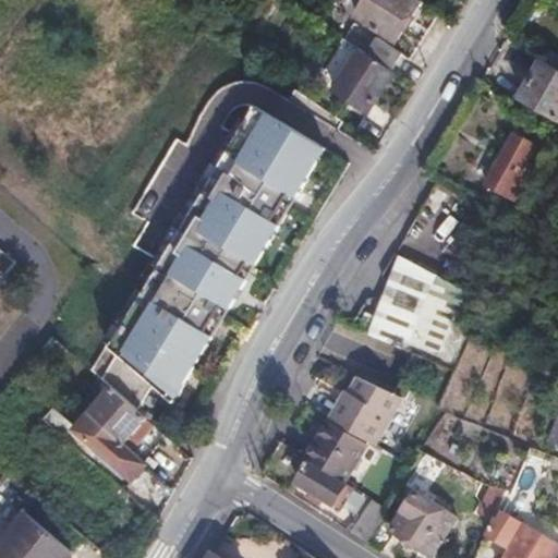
[(370,0),(359,19),(397,43),(423,0),(370,0)]
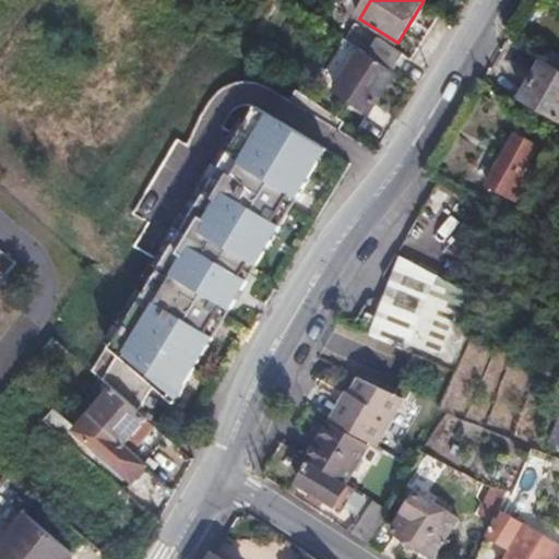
[(381,37),(370,55),(396,72),(407,54),(381,37)]
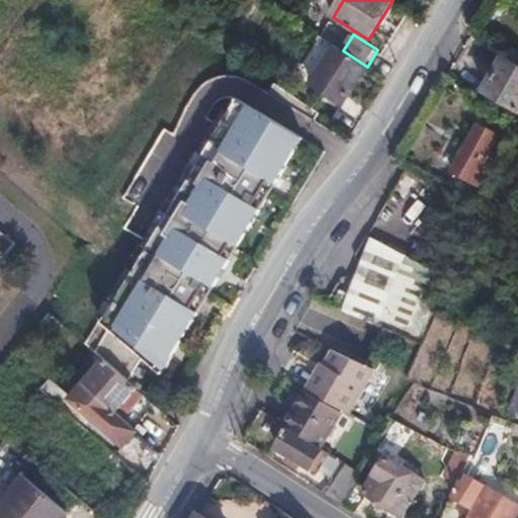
[(322,36),(306,61),(319,70),(336,47),(322,36)]
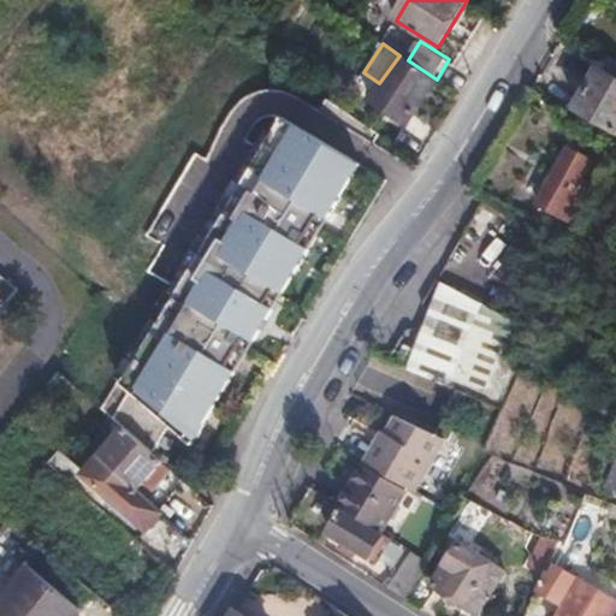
[(408,60),(401,55),(379,90),(398,102),(408,86),(428,99),(439,81),(437,80),(408,60)]
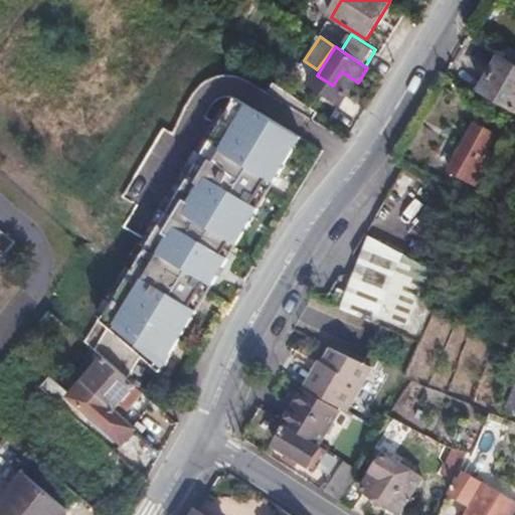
[(514,63),(503,56),(482,91),(514,109),(514,63)]
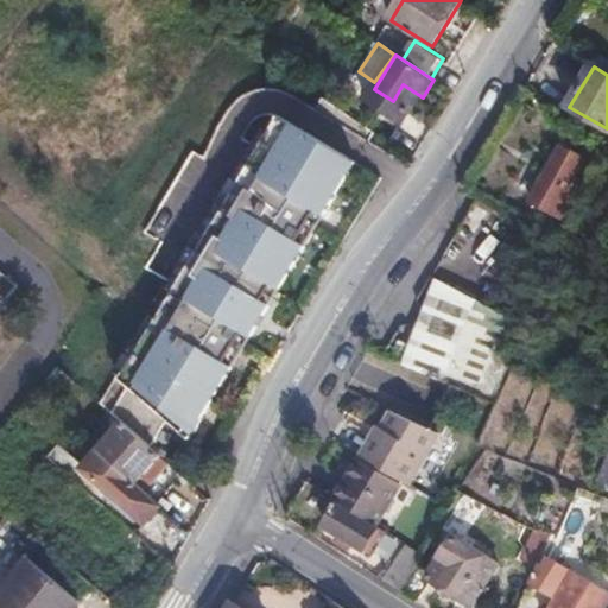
[(403,84),(393,101),(412,113),(423,97),(403,84)]
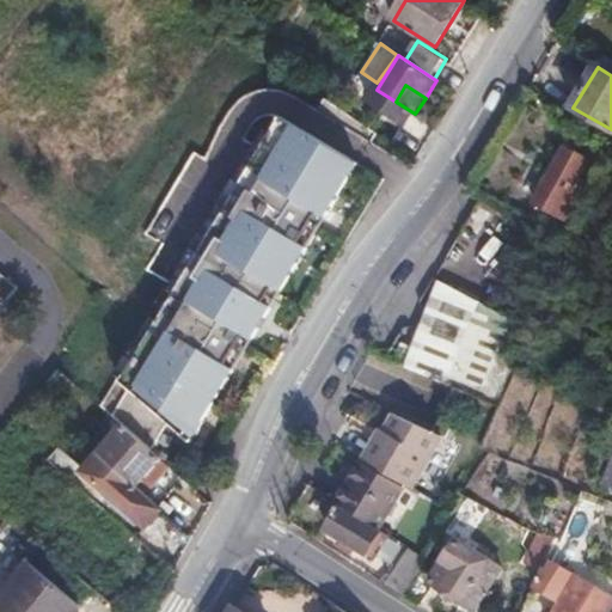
[(120,422),(123,426),(158,456),(175,426),(193,441),(359,164),(283,118),(129,387),(136,393),(120,422)]
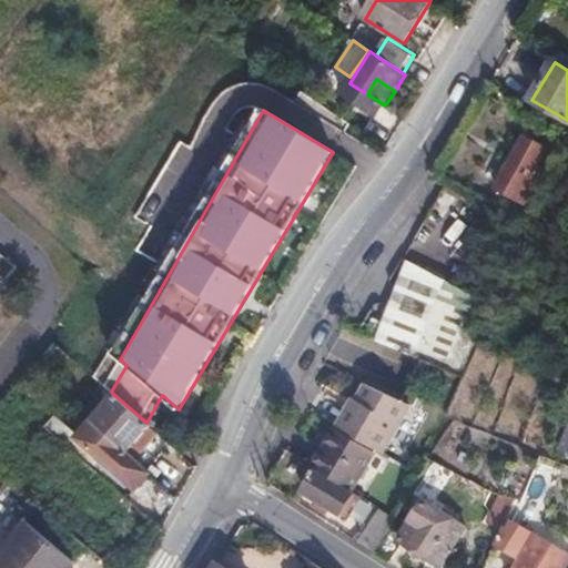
[(523,134),(493,185),(525,202),(544,170),(537,165),(547,146),(523,134)]
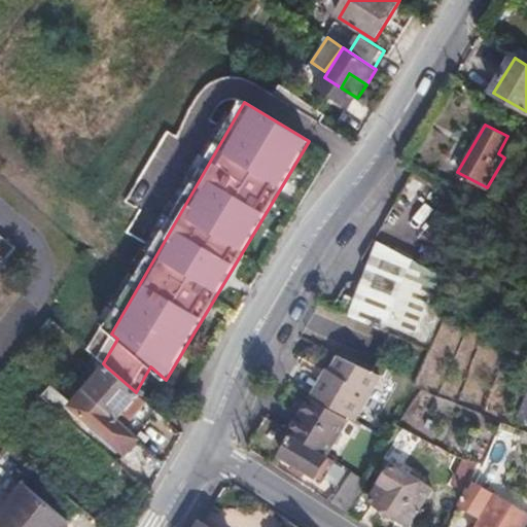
[(515,145),(521,148),(526,138),(526,134),(523,132),(515,145)]
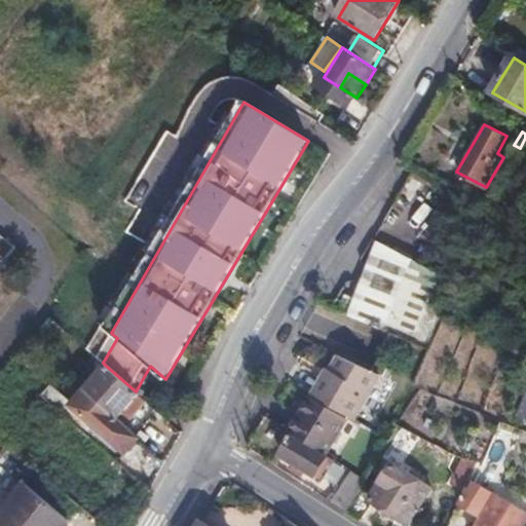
[(0,274),(9,264),(7,262),(16,252),(0,236),(0,274)]
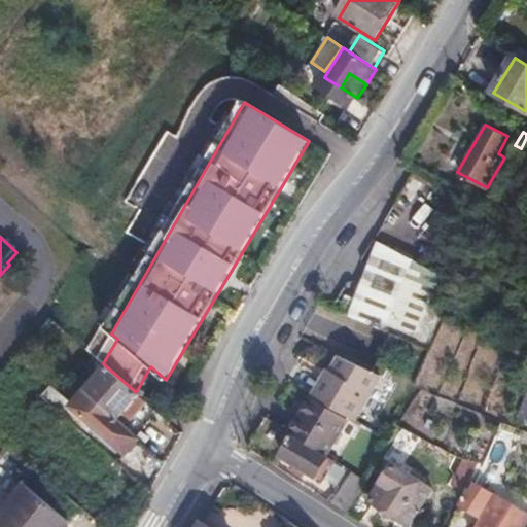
[(427,350),(455,280),(385,244),(354,317),(427,350)]
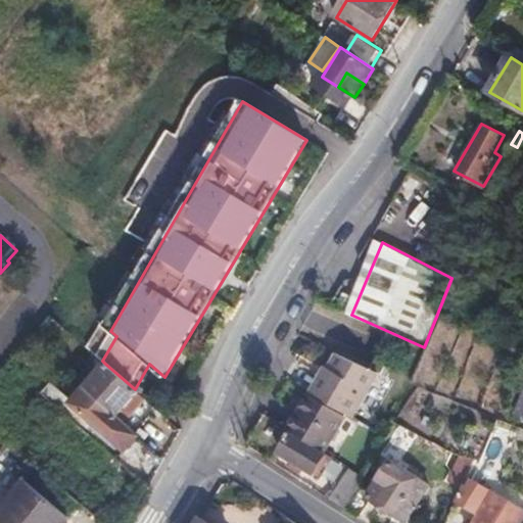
[(321,376),(311,392),(349,418),(377,374),(339,353),(324,378),(321,376)]
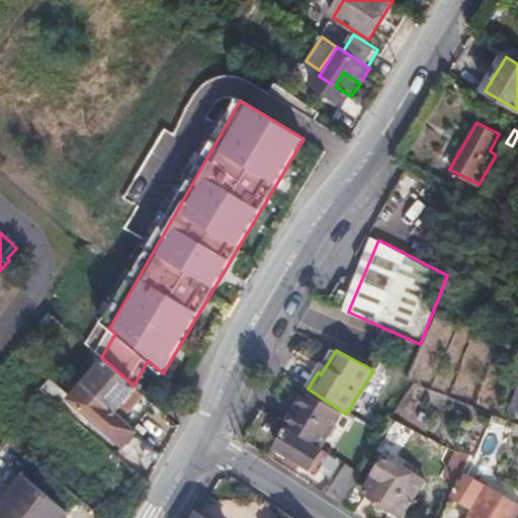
[(134,385),(104,360),(83,383),(115,412),(137,387),(134,385)]
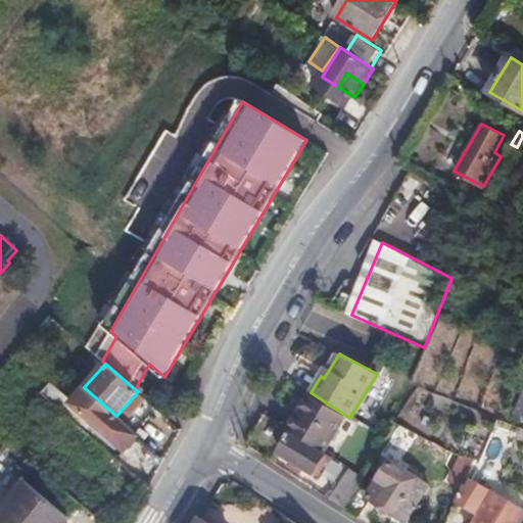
[(52,382),(43,393),(63,412),(72,402),(73,400),(52,382)]
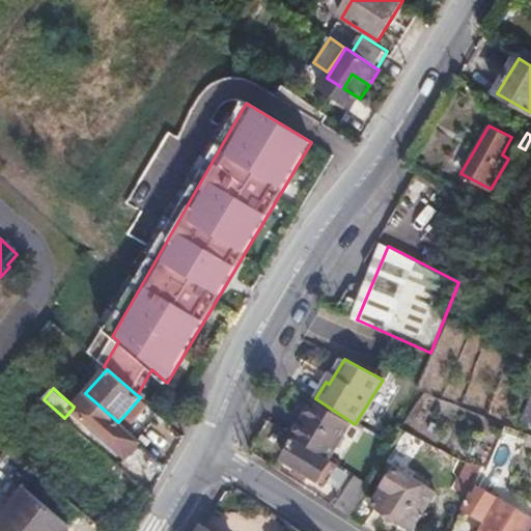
[(85,393),(74,407),(73,409),(128,456),(141,441),(118,422),(85,393)]
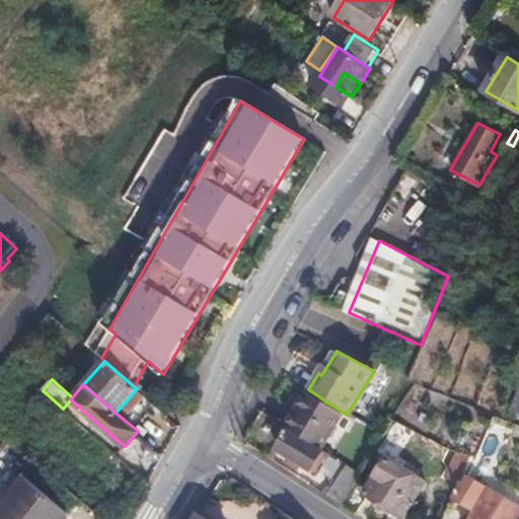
[(308,392),(286,425),(291,428),(320,447),(341,413),(308,392)]
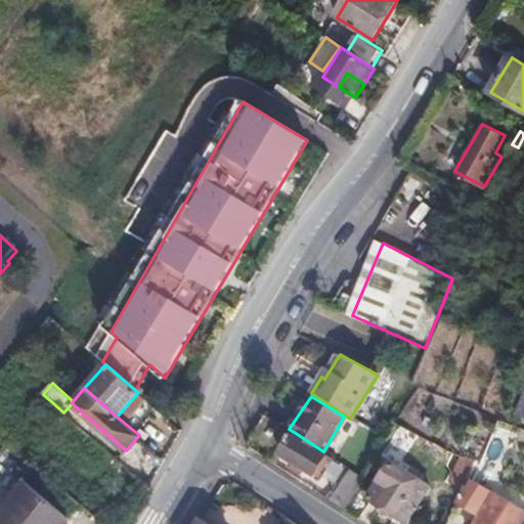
[(323,451),(294,432),(280,452),(313,473),(316,470),(321,461),(329,463),(333,456),(323,451)]
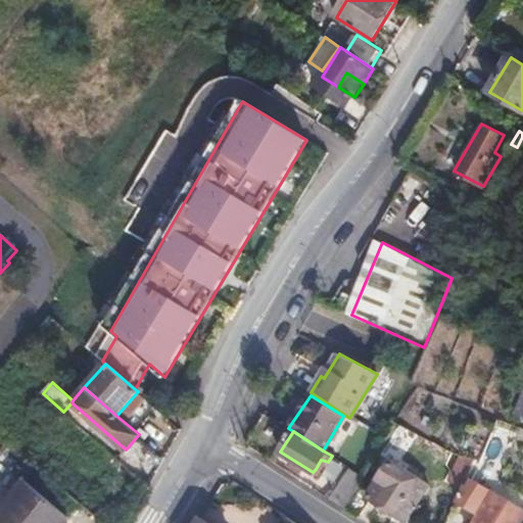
[(462,488),(468,476),(475,460),(461,455),(448,482),(462,488)]
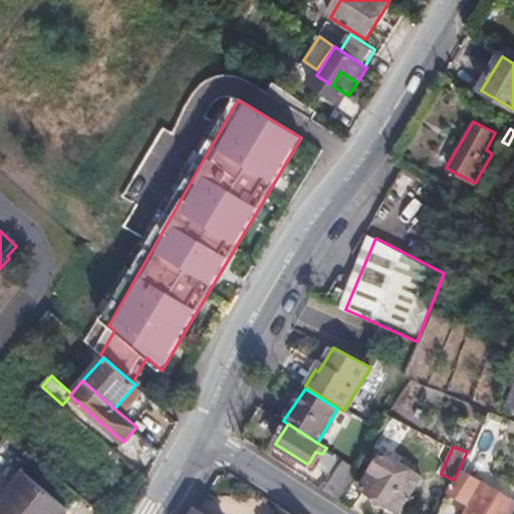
[(382,453),(361,487),(398,510),(420,476),(382,453)]
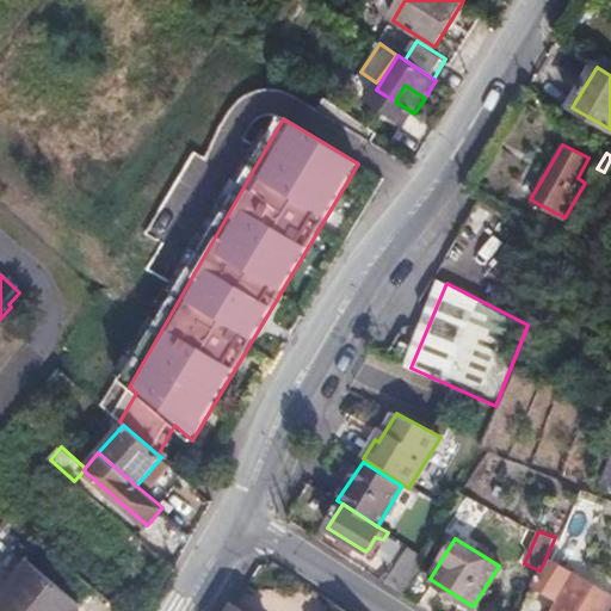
[(383,580),(402,593),(425,556),(406,544),(383,580)]
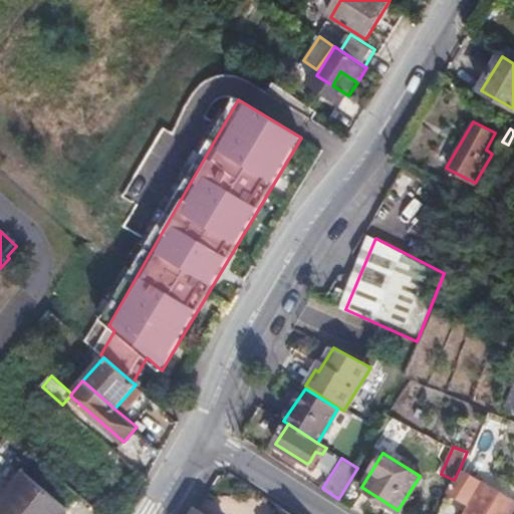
[(454,480),(448,492),(471,505),(466,513),(508,513),(513,504),(513,499),(460,468),(454,480)]
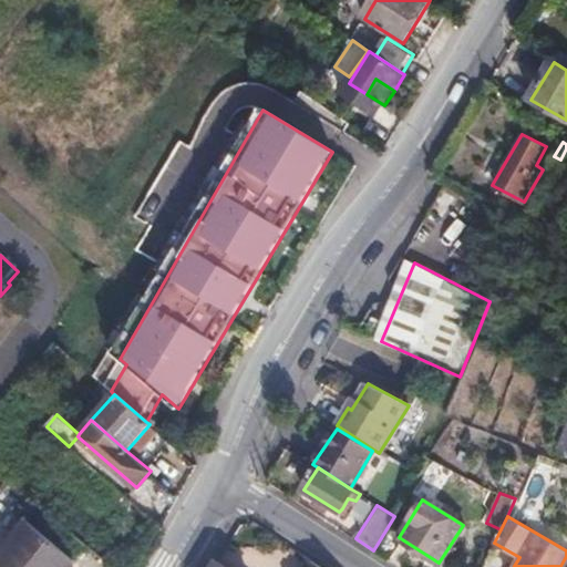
[(0,566),(66,566),(72,562),(27,523),(0,554),(0,566)]
